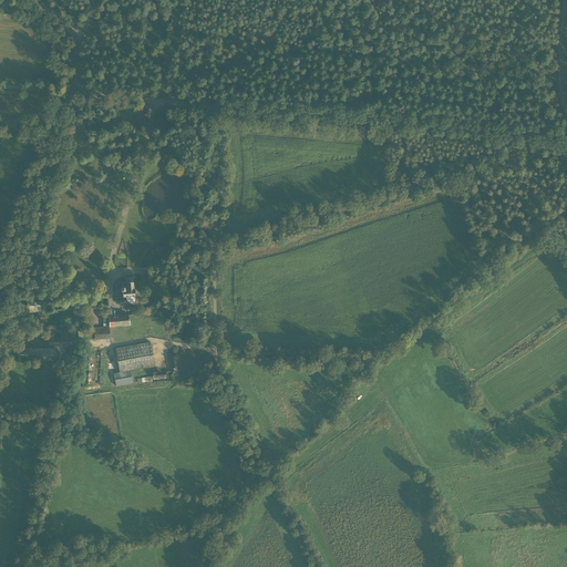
[(144,106),(141,116),(150,119),(151,115),(152,111),(152,110),(151,109),(150,107),(148,107),(144,106)]
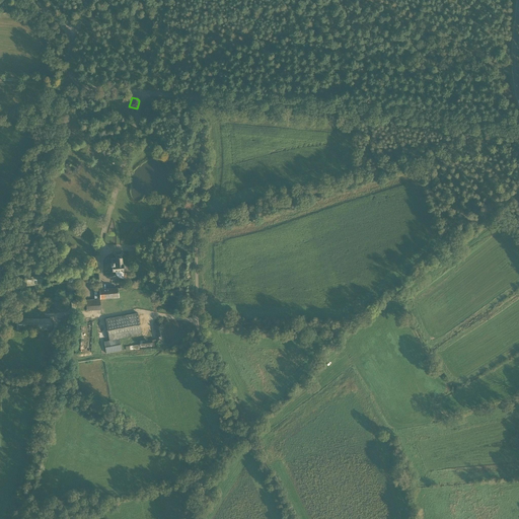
[(110,264),(109,264),(110,267),(112,267),(112,272),(115,272),(116,273),(116,275),(116,276),(117,277),(118,278),(119,278),(120,279),(121,279),(123,280),(124,280),(125,285),(129,284),(127,274),(124,274),(124,271),(125,270),(125,267),(124,266),(123,265),(122,265),(121,255),(116,255),(116,258),(110,260),(110,264)]
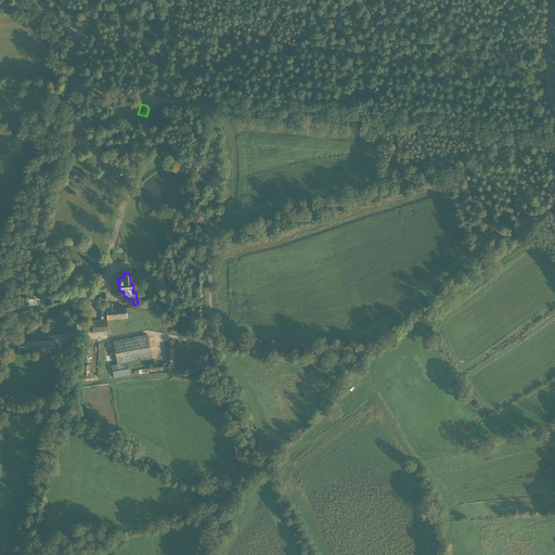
[(47,295),(26,297),(27,307),(48,305),(47,295)]
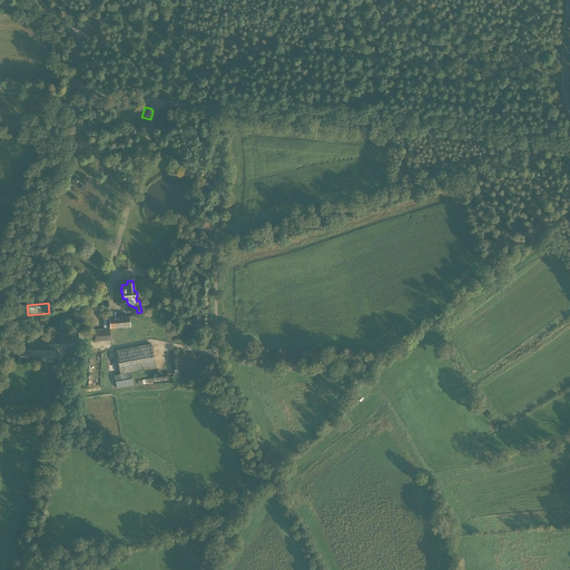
[(82,310),(75,311),(72,311),(74,320),(86,318),(86,314),(82,314),(82,310)]
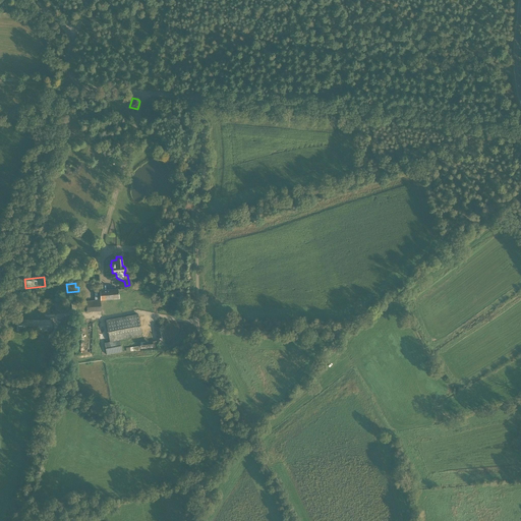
[(95,301),(100,301),(119,299),(118,289),(100,290),(100,292),(99,292),(94,292),(95,301)]
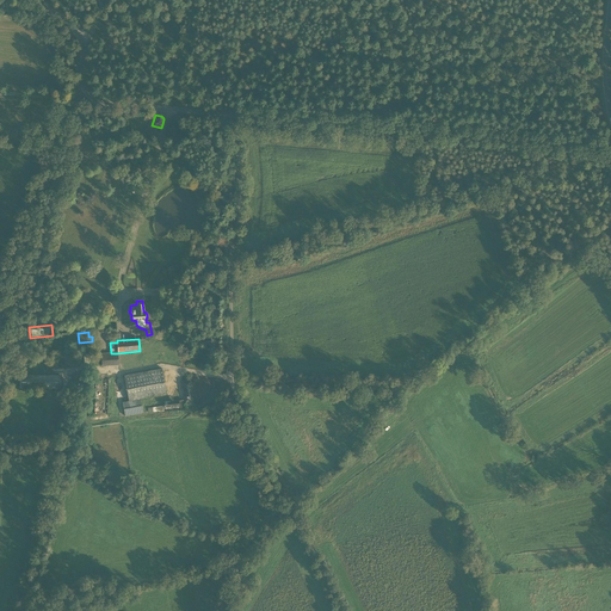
[(117,353),(111,353),(102,355),(102,366),(118,365),(117,353)]
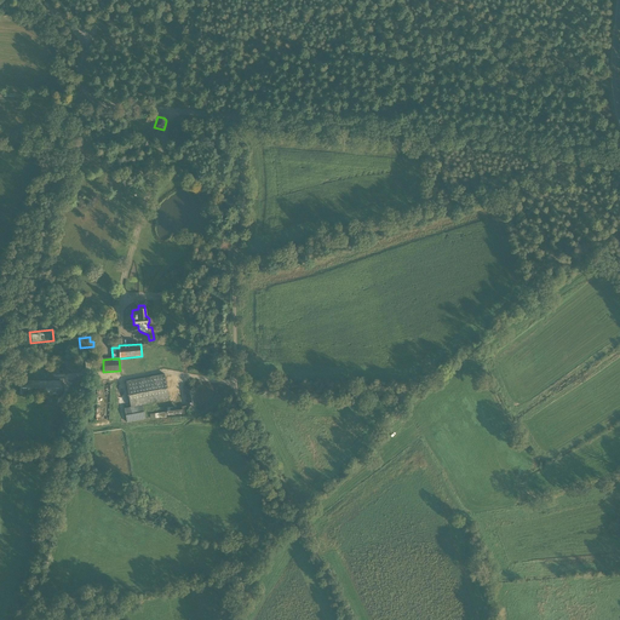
[(165,374),(126,382),(131,407),(170,400),(165,374)]
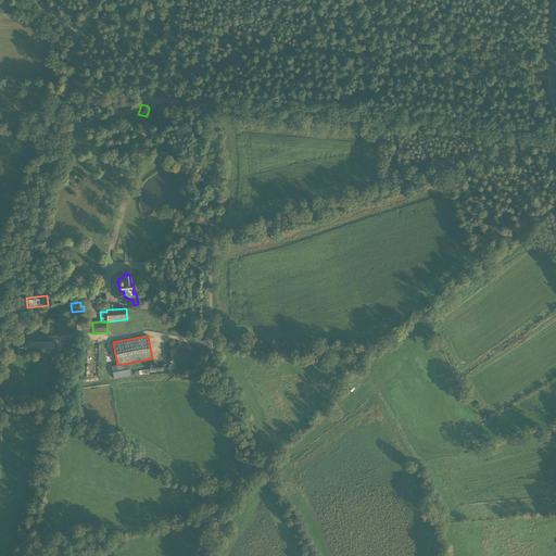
[(17,342),(17,354),(55,354),(55,342),(17,342)]
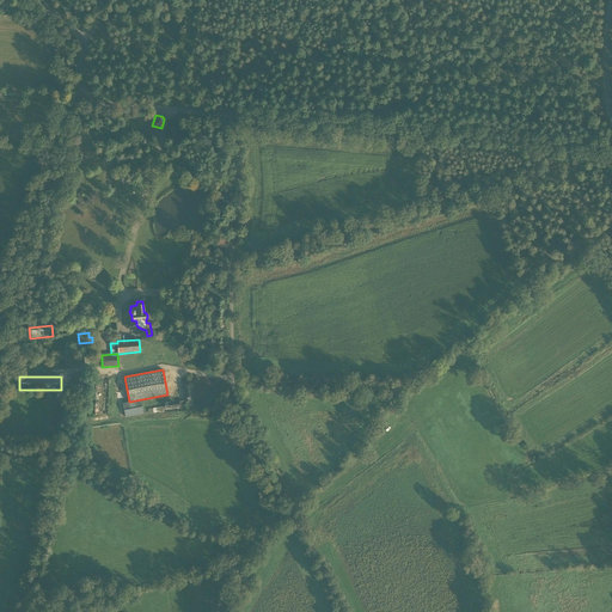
[(191,381),(181,383),(185,403),(195,402),(191,381)]
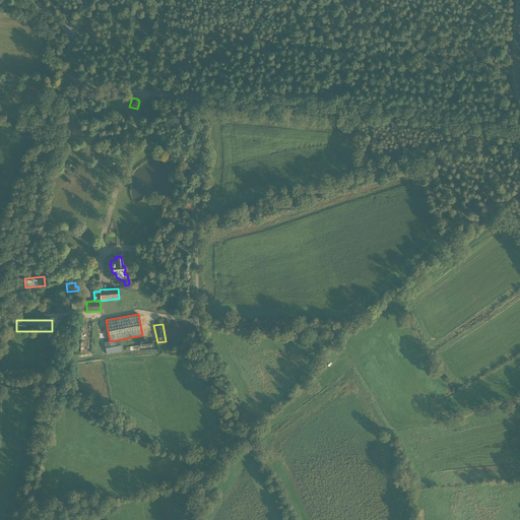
[(135,346),(126,347),(126,351),(152,347),(152,346),(156,345),(155,341),(152,341),(151,336),(149,336),(149,341),(143,342),(137,342),(137,346),(135,346)]
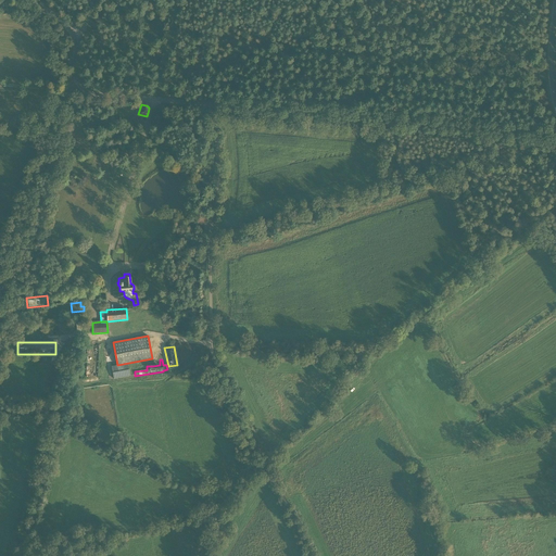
[(128,364),(111,367),(114,379),(130,376),(128,364)]
